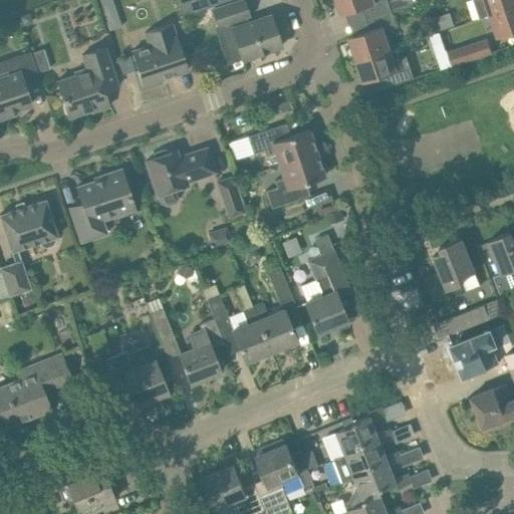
[(116,0),(101,0),(110,28),(124,24),(116,0)]
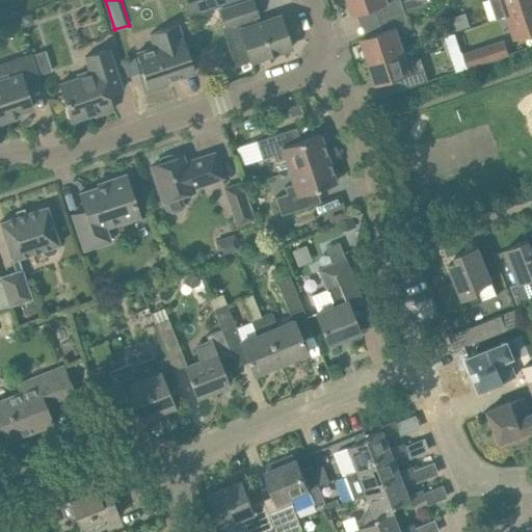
[(195,0),(183,4),(187,17),(215,7),(236,0),(195,0)]
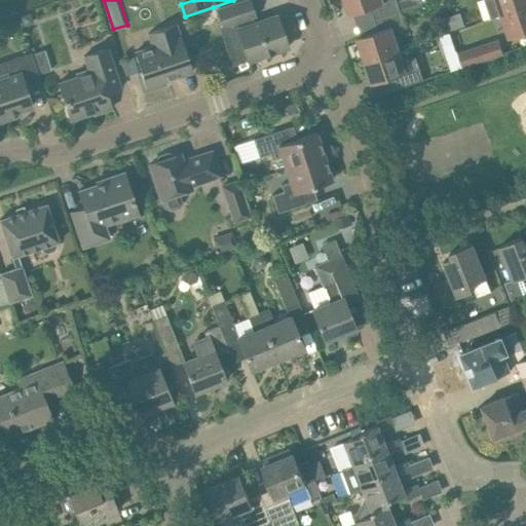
[(217,10),(222,26),(235,22),(237,28),(236,29),(248,61),(288,47),(277,14),(254,23),(252,15),(255,14),(249,0),(247,0),(230,6),(217,10)]
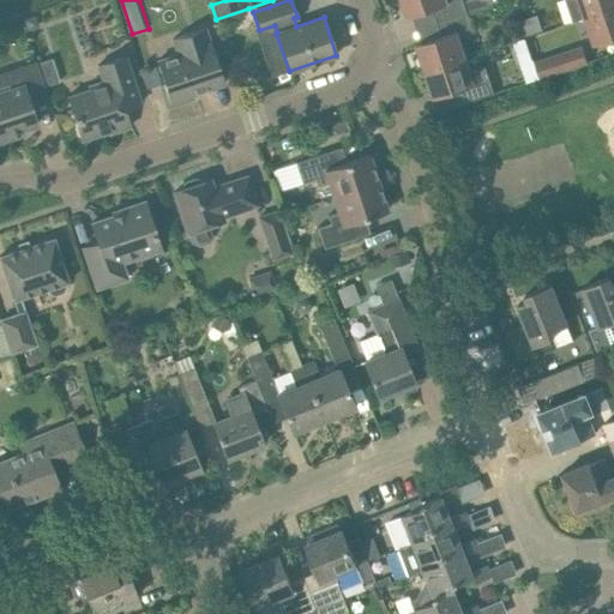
[(401,0),(408,17),(433,8),(438,23),(468,12),(493,4),(492,0),(469,0),(464,2),(463,0),(401,0)]
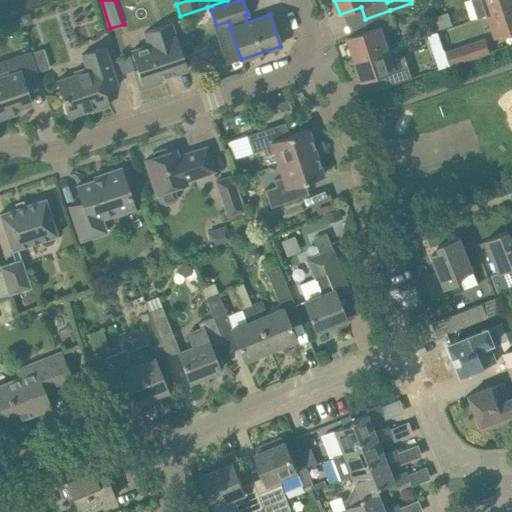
[(511,0),(482,0),(488,15),(511,6),(511,0)]
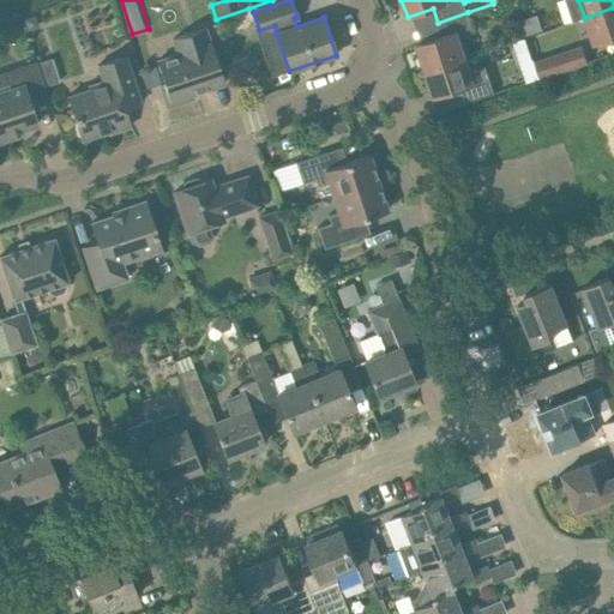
[(613,37),(613,7),(585,18),(594,44),(613,37)]
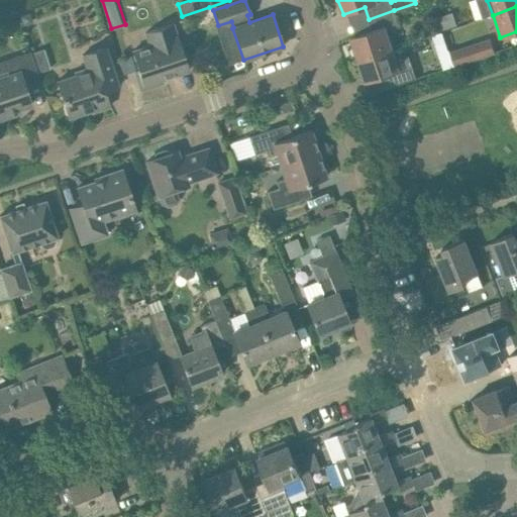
[(358,60),(392,48),(385,27),(398,23),(394,10),(369,19),(372,30),(350,37),(358,60)]
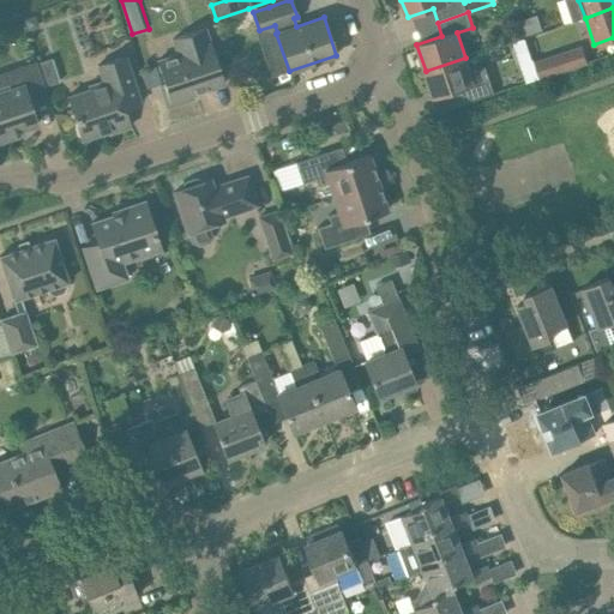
[(224,83),(215,53),(204,28),(173,38),(178,54),(156,61),(163,83),(160,84),(168,106),(193,97),(192,94),(224,83)]
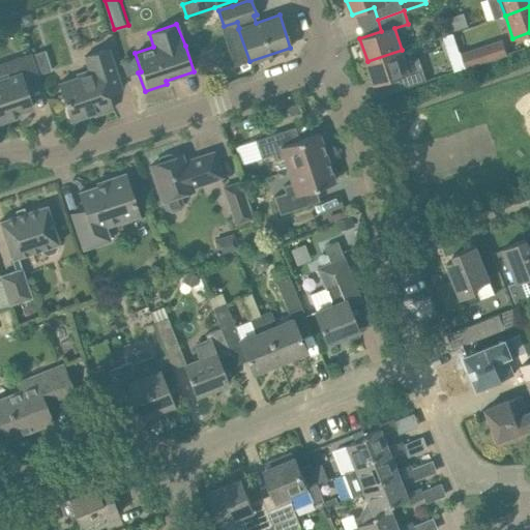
[(462,54),(466,67),(507,53),(503,40),(462,54)]
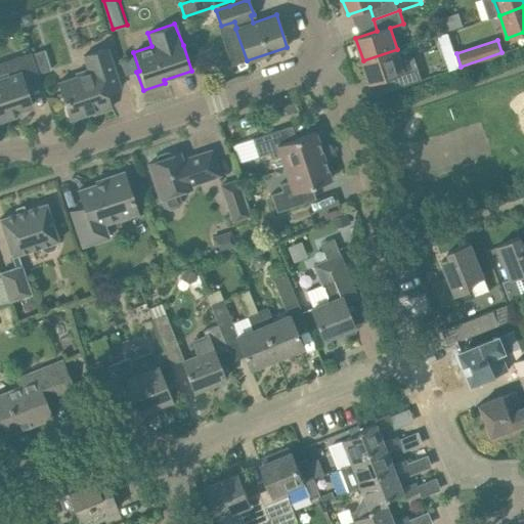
[(57,82),(63,99),(70,119),(93,112),(93,114),(111,107),(105,92),(120,87),(106,48),(84,55),(88,70),(75,74),(76,77),(57,82)]
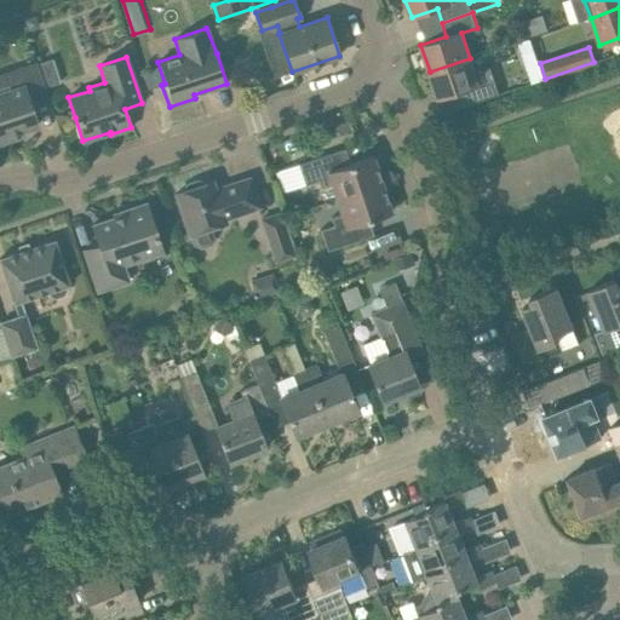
[(438,99),(461,91),(464,91),(469,104),(499,95),(491,67),(475,73),(470,58),(430,72),(438,99)]
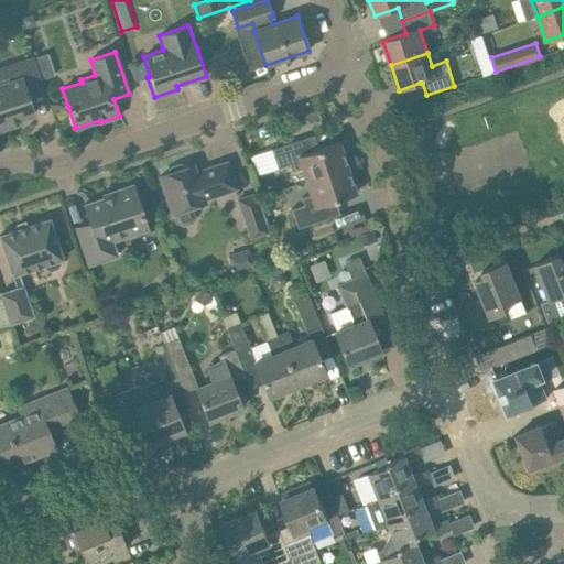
[(491,57),(489,54),(478,57),(484,75),(486,75),(496,72),(491,57)]
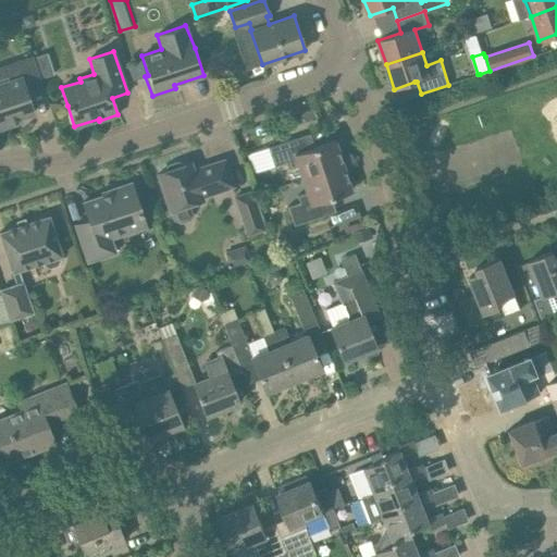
[(9,82),(0,84),(0,127),(21,121),(20,118),(34,112),(27,93),(44,87),(33,56),(3,65),(9,82)]
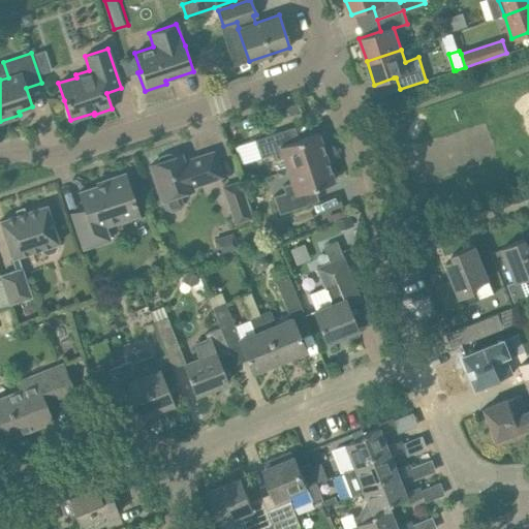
[(254,139),(260,157),(272,154),(274,160),(283,157),(287,169),(327,157),(324,153),(328,152),(323,142),(321,142),(318,132),(286,144),(281,130),(254,139)]
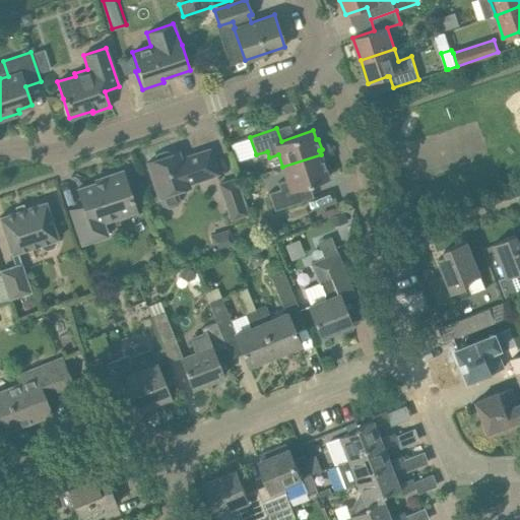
[(155,159),(147,161),(158,196),(159,196),(164,206),(169,208),(178,205),(180,200),(177,190),(189,186),(188,183),(217,173),(209,149),(180,159),(178,151),(170,154),(169,152),(167,151),(156,154),(154,157),(155,159)]
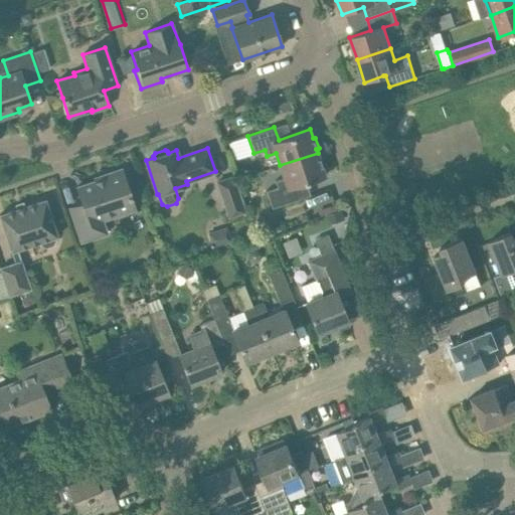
[(277,187),(266,191),(272,208),(298,199),(294,186),(325,176),(322,167),(325,166),(321,156),(319,157),(318,153),(280,165),(284,178),(275,180),(277,187)]
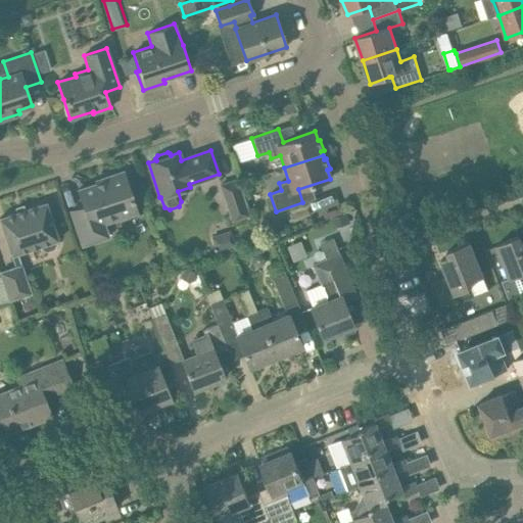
[(95,181),(96,183),(78,189),(84,206),(70,210),(82,246),(108,237),(104,224),(137,212),(124,171),(95,181)]
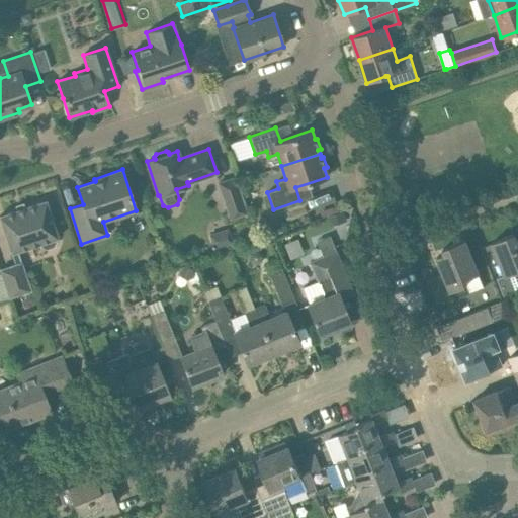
[(219,183),(231,220),(248,213),(236,177),(219,183)]
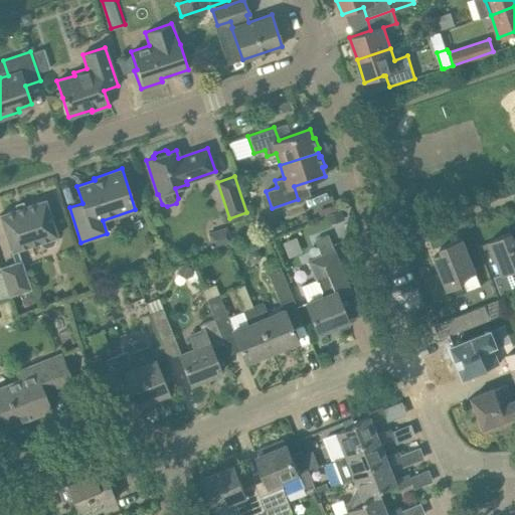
[(0,214),(0,217),(5,233),(15,263),(0,268),(0,269),(9,296),(30,289),(17,249),(39,242),(40,245),(46,248),(53,245),(55,240),(54,237),(57,236),(45,199),(0,214)]
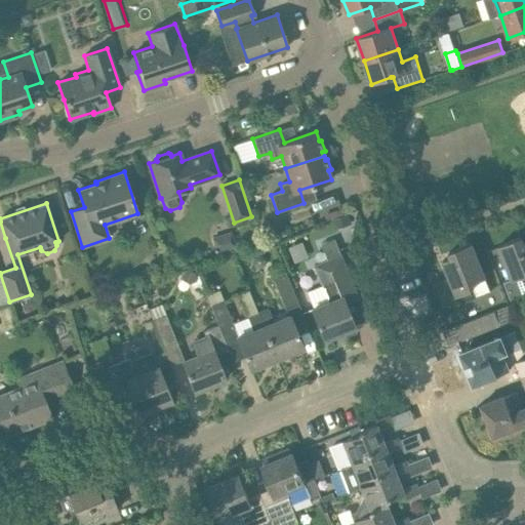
[(345,214),(335,217),(337,226),(348,223),(345,214)]
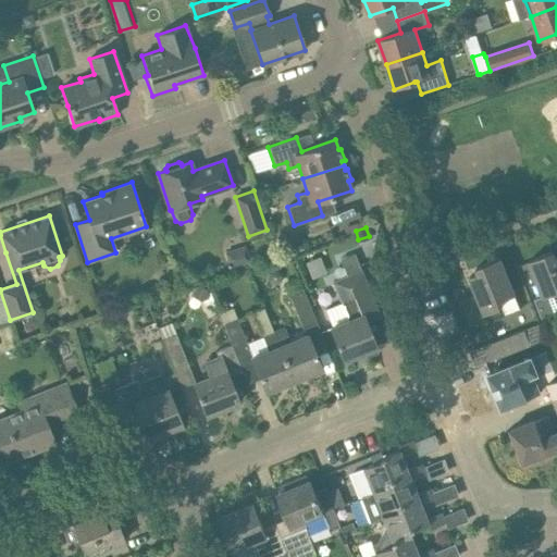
[(556,255),(555,256),(553,251),(529,260),(544,297),(556,292),(556,255)]
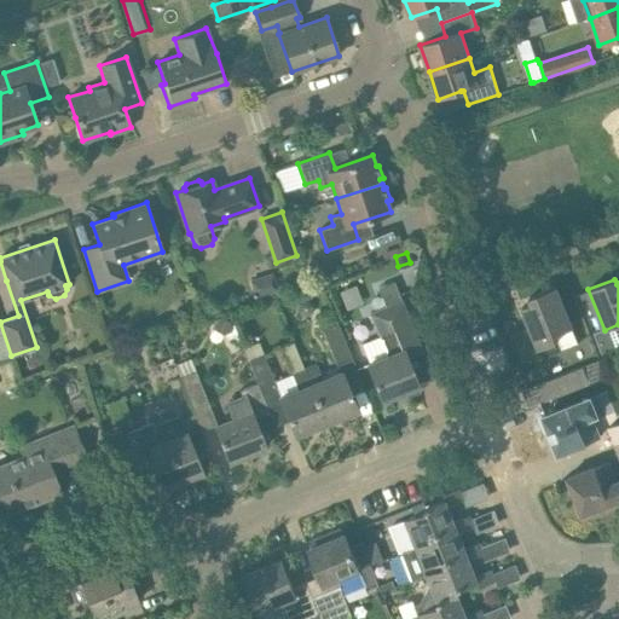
[(357,284),(343,290),(350,306),(364,300),(357,284)]
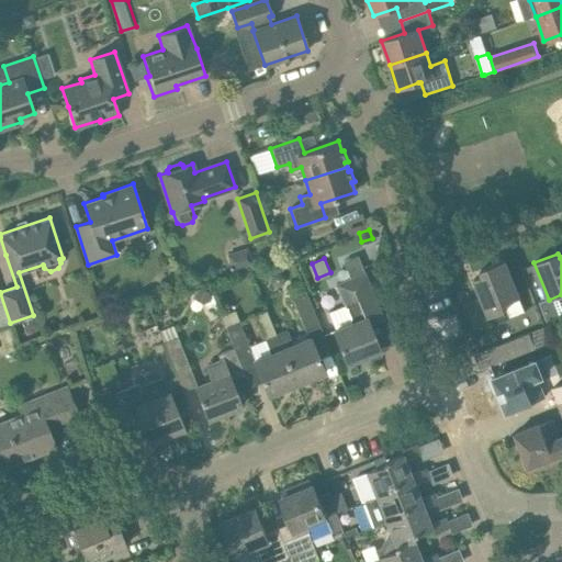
[(483,274),(474,278),(492,325),(508,318),(525,312),(519,298),(516,290),(513,280),(507,267),(505,260),(481,269),(483,274)]
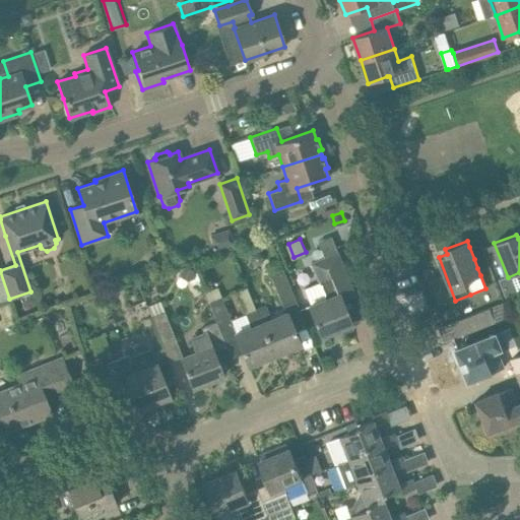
[(319,281),(304,288),(311,305),(308,306),(313,317),(320,336),(350,324),(341,300),(354,295),(343,268),(337,252),(324,258),(311,263),(319,281)]
